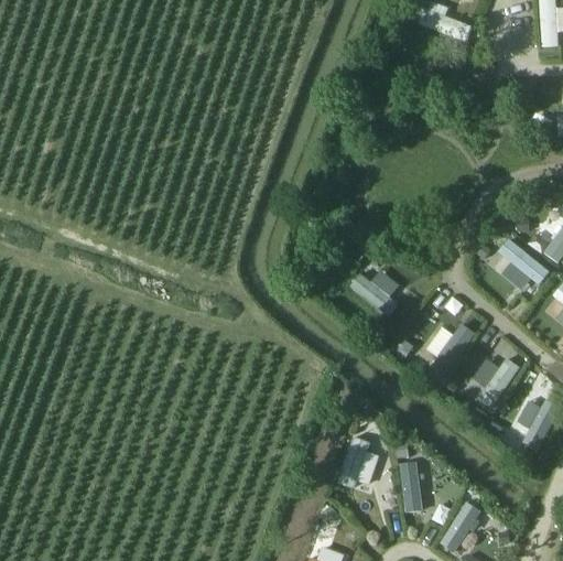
[(562,3),(556,4),(556,0),(539,0),(541,45),(559,45),(559,30),(562,30),(562,3)]
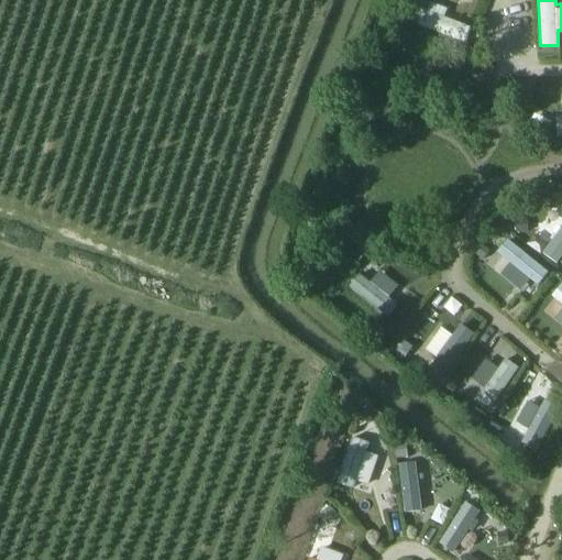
[(426,1),(419,22),(467,37),(474,17),(426,1)]
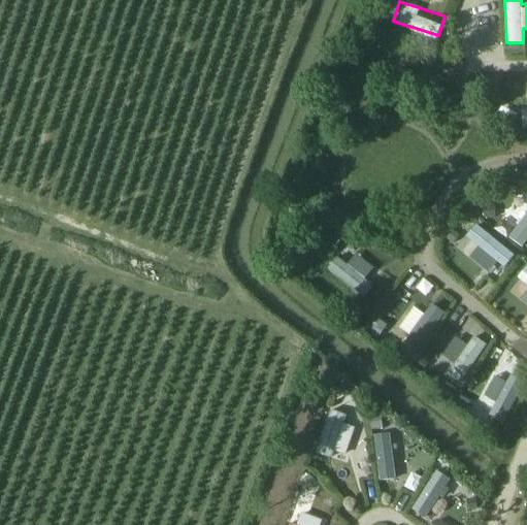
[(526,211),(511,235),(525,245),(526,243),(526,211)]
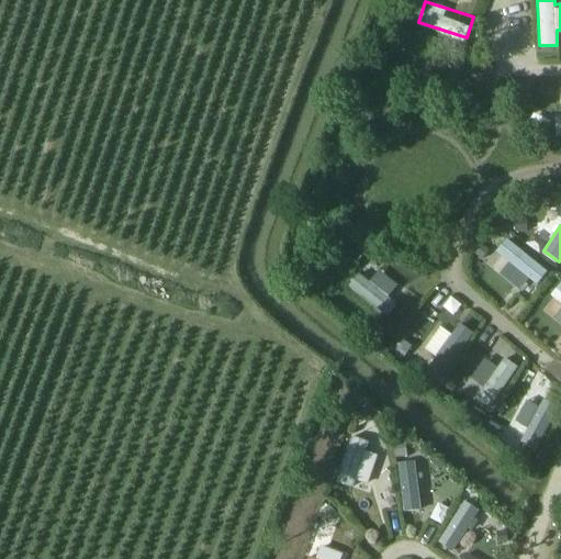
[(548,271),(506,238),(496,250),(538,283),(548,271)]
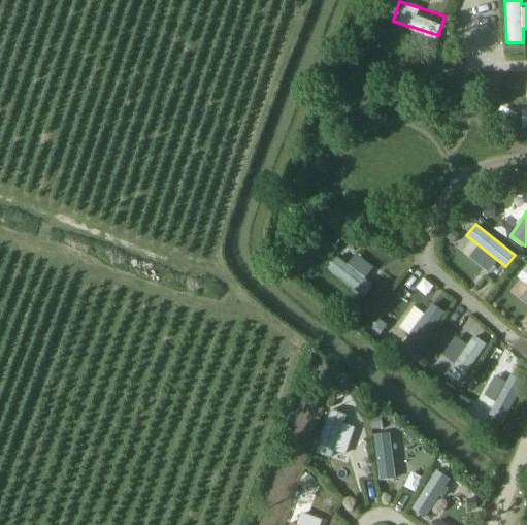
[(374,285),(337,255),(328,266),(364,296),(374,285)]
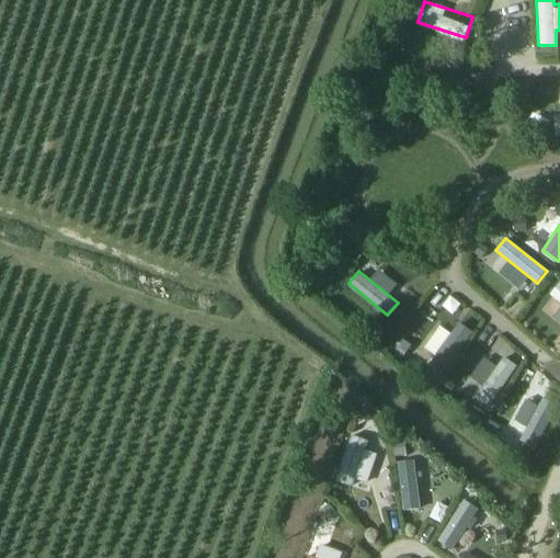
[(559,281),(550,292),(559,299),(559,281)]
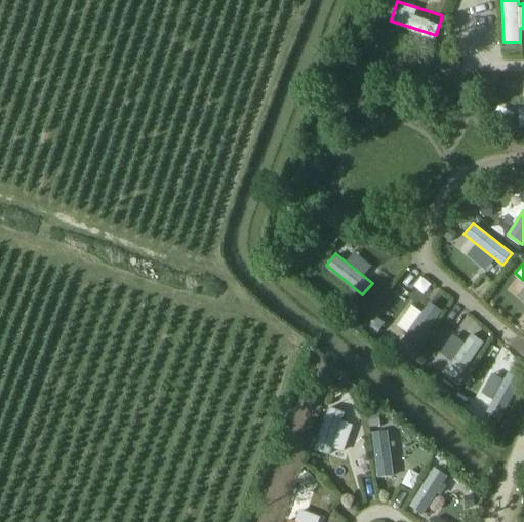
[(416,290),(429,286),(424,272),(411,276),(416,290)]
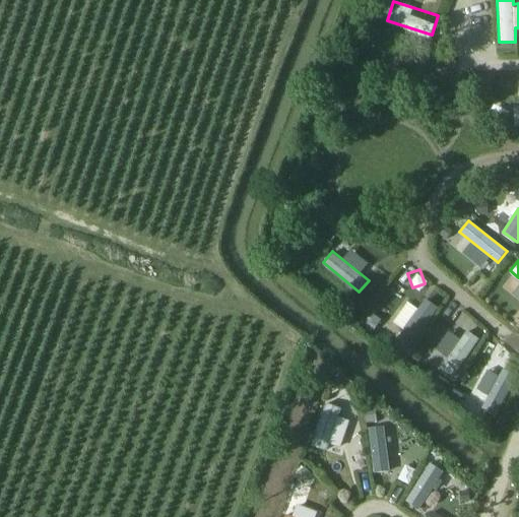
[(438,307),(426,298),(397,336),(409,345),(438,307)]
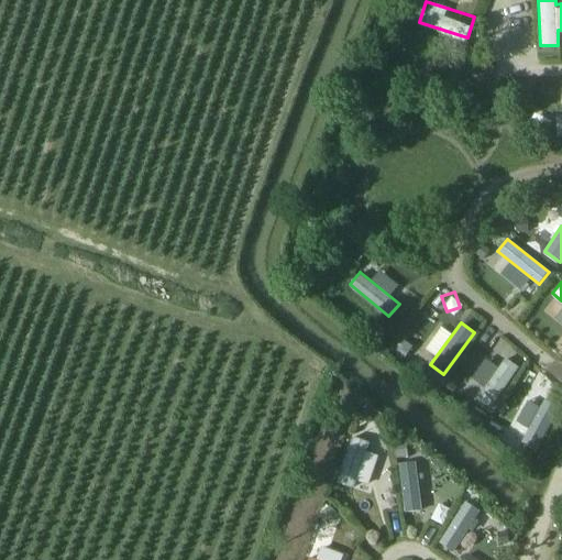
[(519,368),(508,360),(481,401),(492,408),(519,368)]
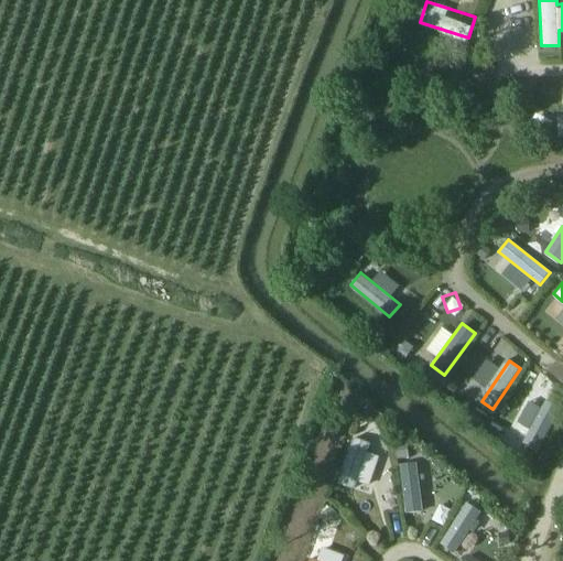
[(562,399),(552,394),(531,441),(545,448),(562,409),(562,399)]
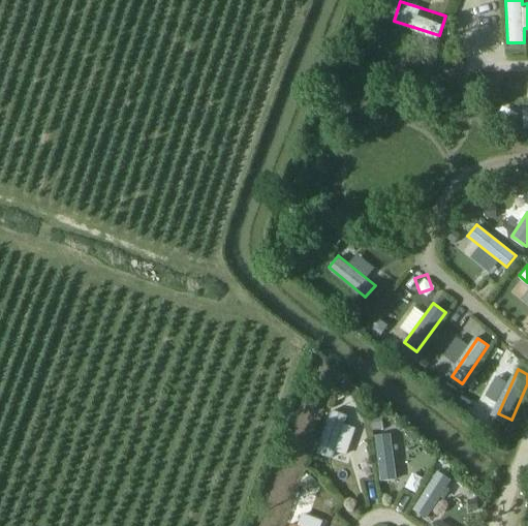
[(332,409),(317,453),(334,458),(348,414),(332,409)]
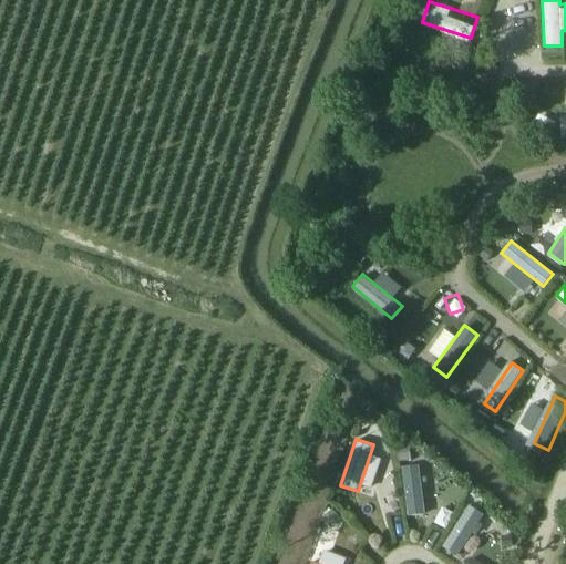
[(418,463),(401,465),(408,513),(425,511),(418,463)]
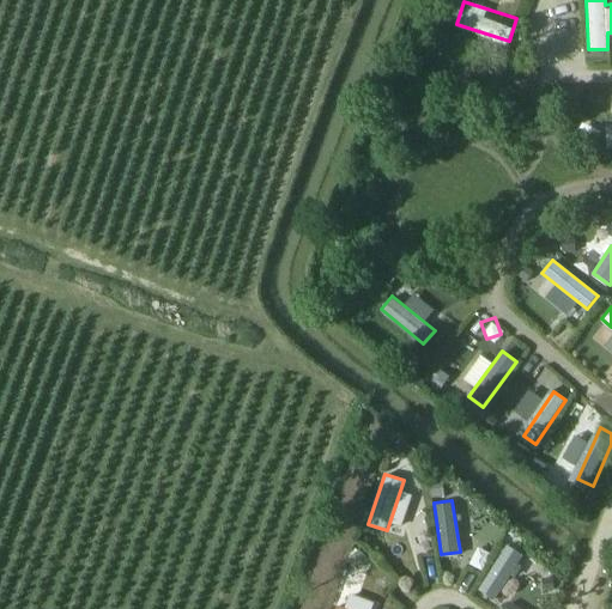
[(522,553),(507,544),(485,585),(501,594),(522,553)]
